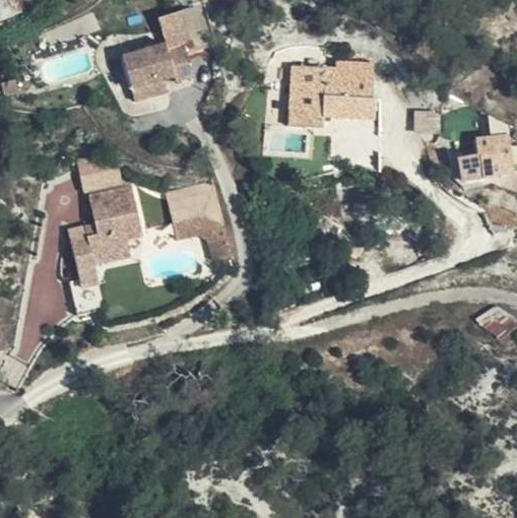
[(0,21),(23,12),(18,0),(2,0),(0,1),(0,21)]
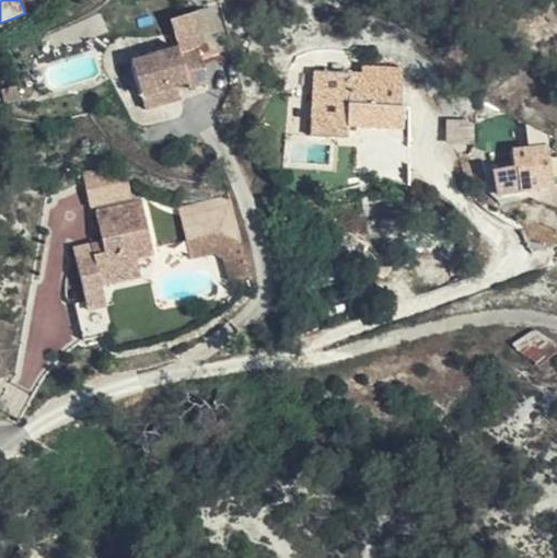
[(292,116),(316,117),(318,71),(320,47),(294,46),(292,116)]
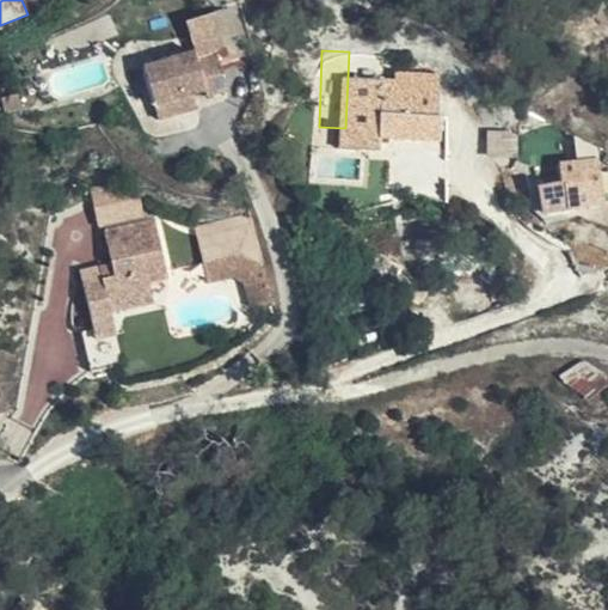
[(139,68),(151,107),(188,95),(201,91),(202,97),(222,90),(212,55),(194,61),(191,53),(139,68)]
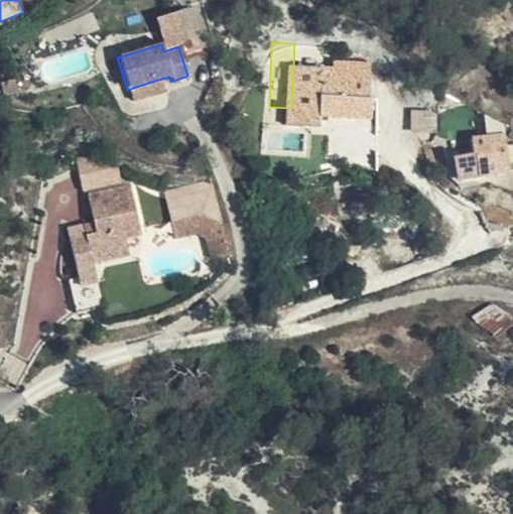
[(293,66),(291,108),(290,125),(325,126),(326,116),(373,119),(374,98),(370,97),(371,62),(338,60),(337,69),(293,66)]
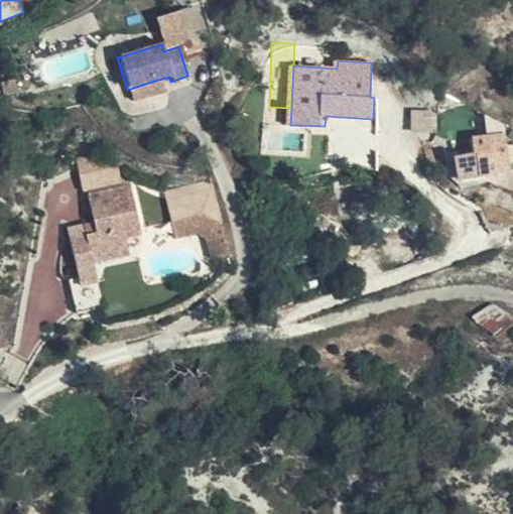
[(158,80),(127,90),(131,101),(162,92),(158,80)]
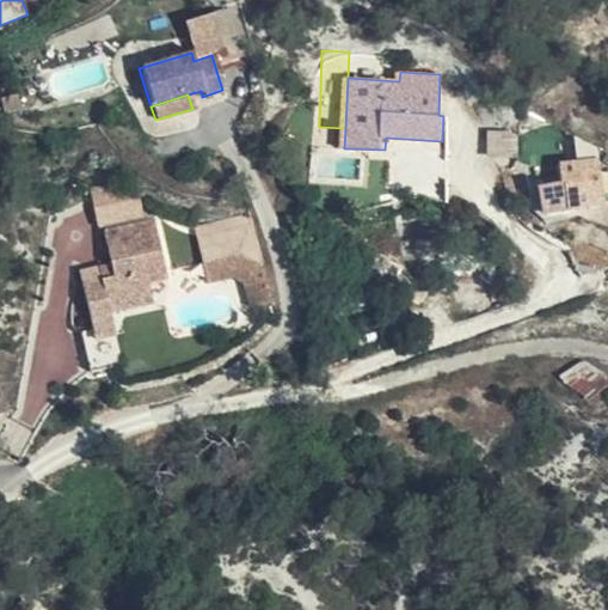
[(577,164),(600,162),(599,151),(577,152),(577,164)]
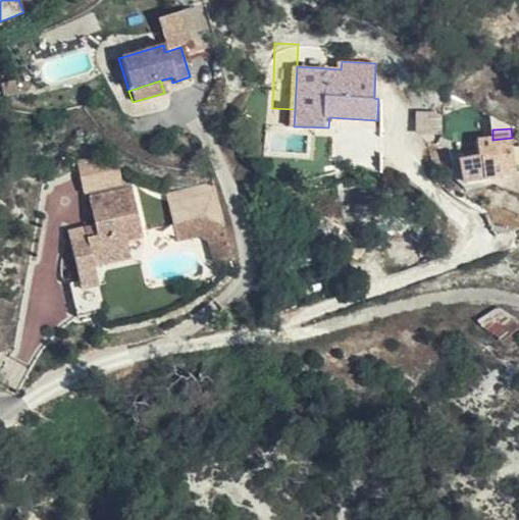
[(483,157),(484,176),(516,173),(512,138),(492,140),(481,141),(483,157)]
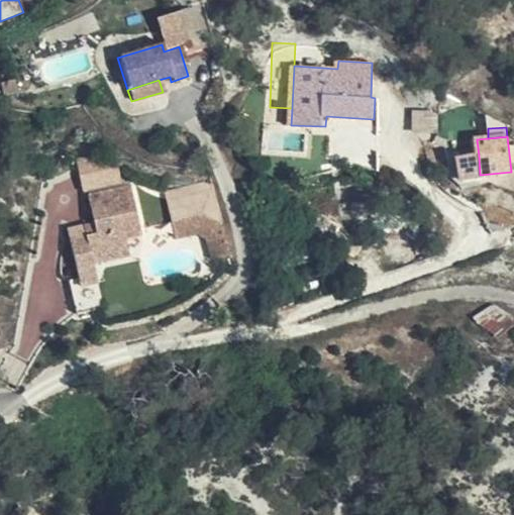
[(465,176),(480,175),(479,156),(464,157),(465,176)]
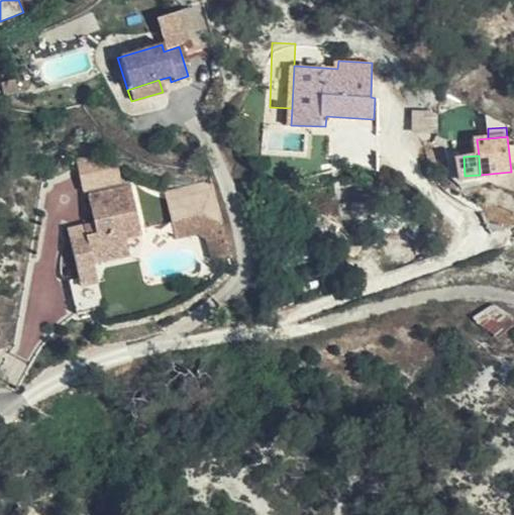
[(96,220),(85,222),(87,232),(78,234),(70,235),(78,277),(70,279),(76,313),(102,307),(94,262),(128,254),(126,236),(140,233),(130,185),(91,194),(96,220)]
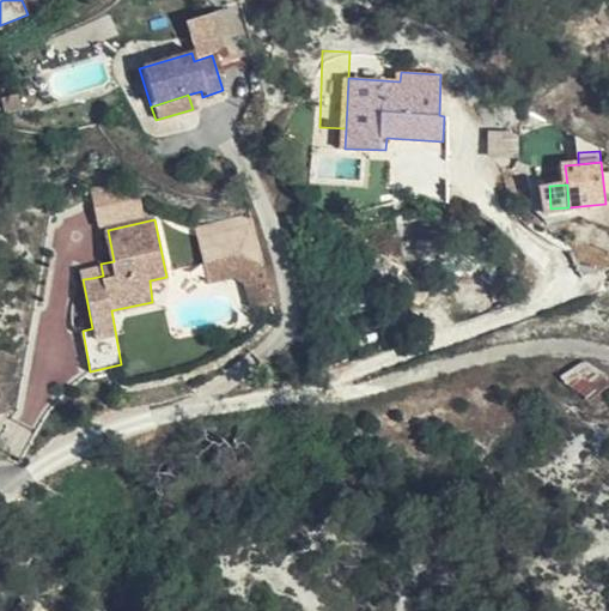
[(241,271),(244,291),(247,282),(249,276),(254,270),(262,264),(259,246),(243,237),(202,246),(206,267),(229,265),(241,271)]
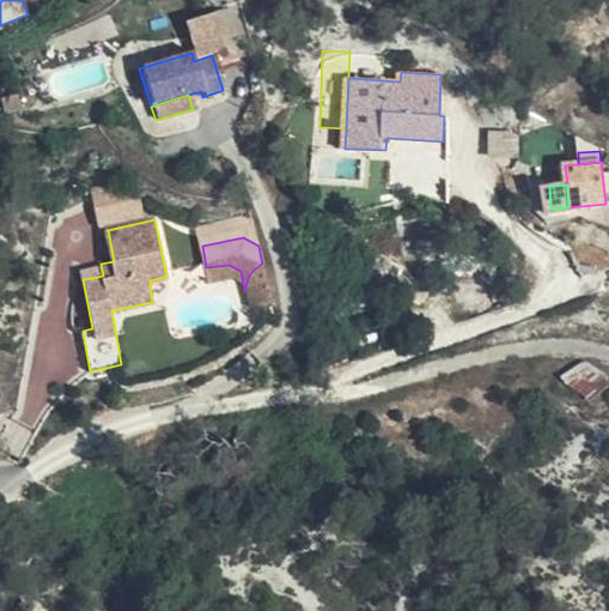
[(103,276),(101,264),(91,265),(92,278),(103,276)]
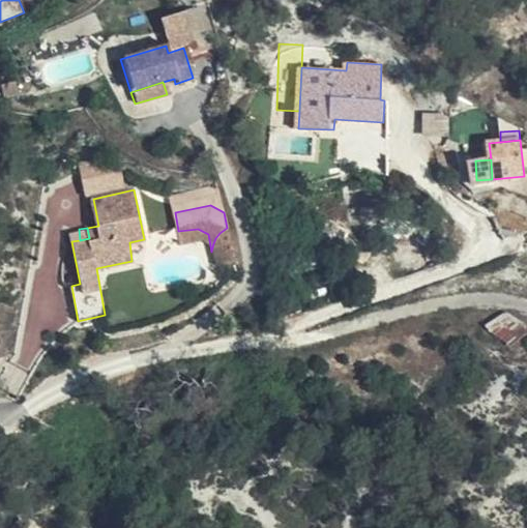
[(211,252),(231,247),(227,228),(220,233),(215,238),(213,243),(211,252)]
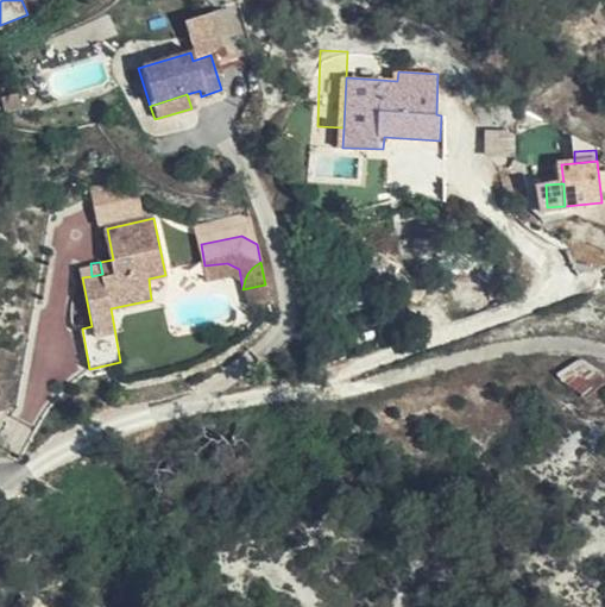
[(604,376),(584,361),(565,375),(592,398),(604,387),(604,376)]
